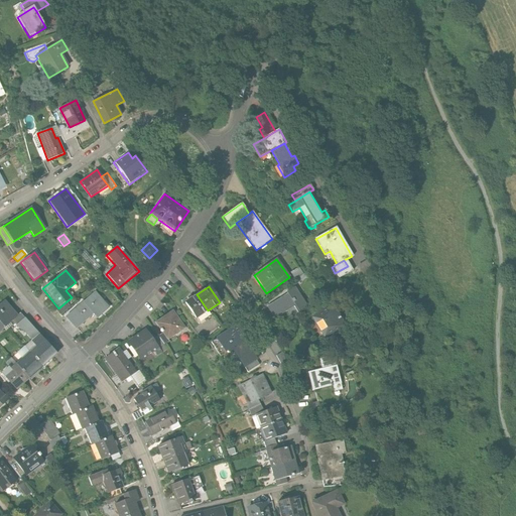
[(266,307),(274,319),(294,306),(298,313),(306,308),(294,288),(286,293),(287,294),(266,307)]
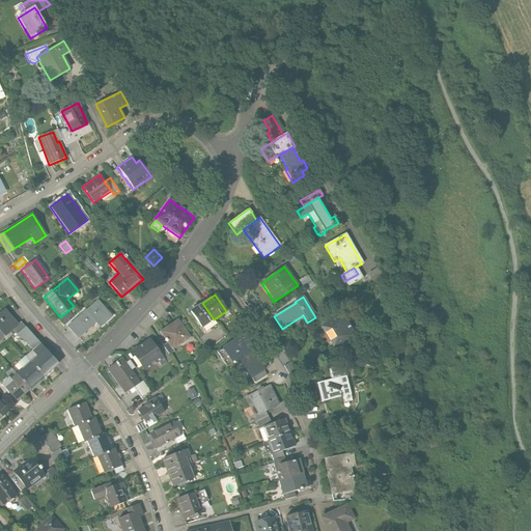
[(85,310),(66,327),(77,339),(94,324),(100,328),(112,317),(98,301),(85,311),(85,310)]
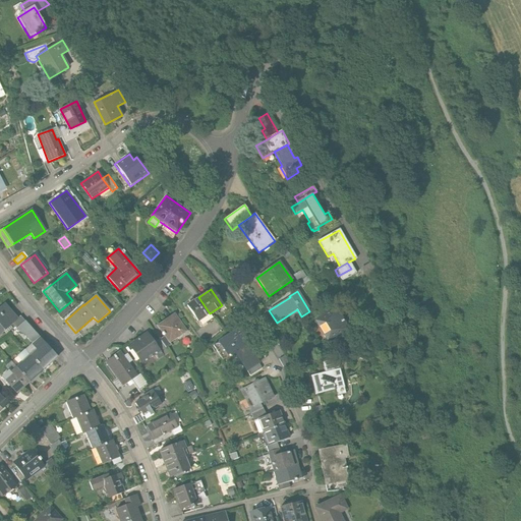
[(197,322),(210,313),(198,297),(186,306),(197,322)]
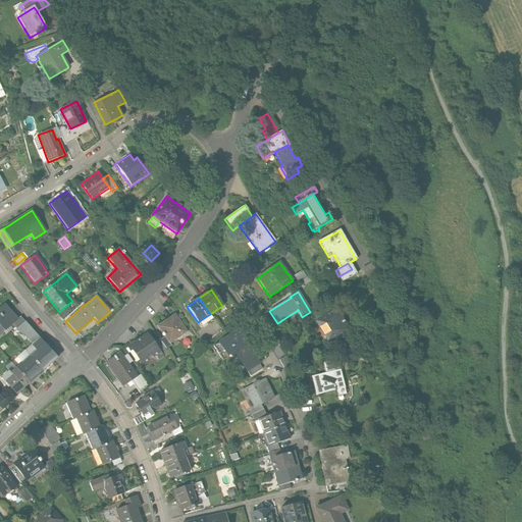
[(3,305),(0,308),(0,334),(11,324),(16,320),(3,305)]
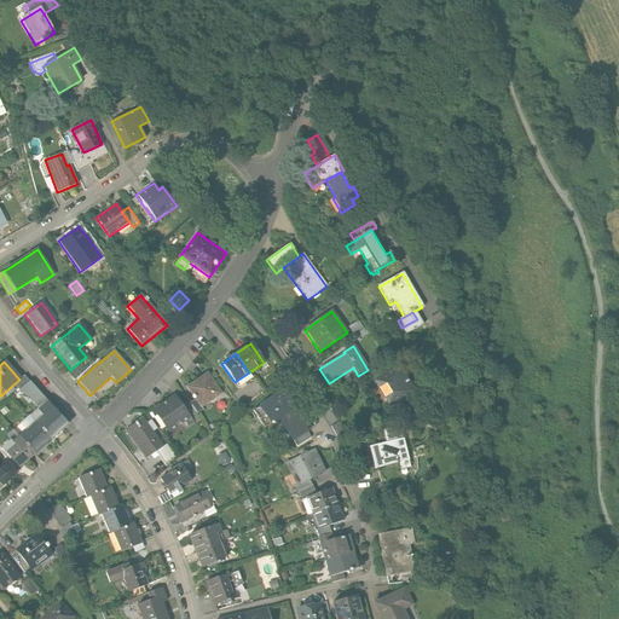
[(84,369),(79,363),(70,370),(67,372),(71,379),(84,369)]
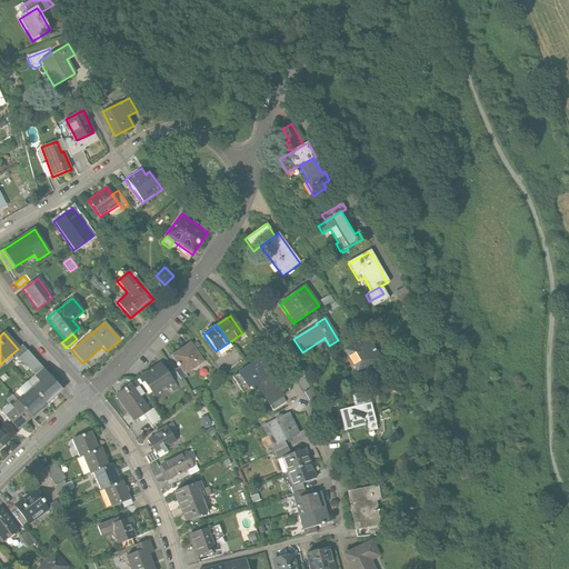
[(367,337),(343,351),(357,373),(380,360),(367,337)]
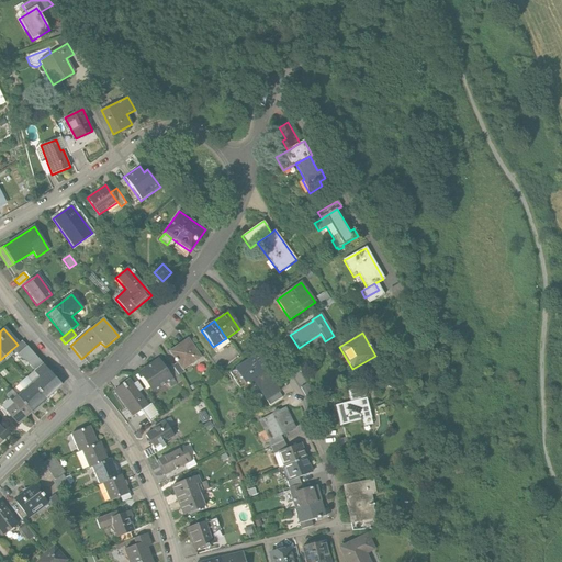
[(169,351),(177,362),(182,370),(201,358),(188,338),(169,351)]
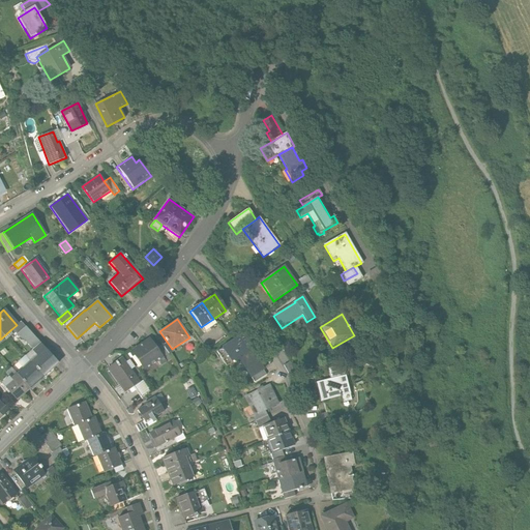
[(21,322),(17,325),(11,329),(17,334),(25,327),(21,322)]
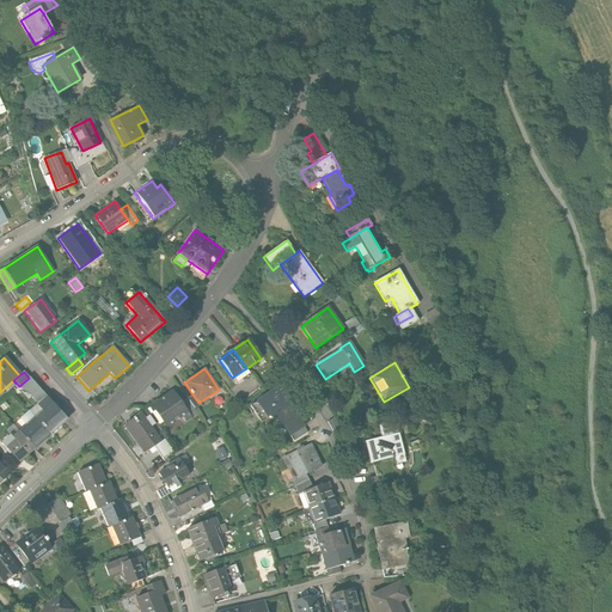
[(46,396),(29,378),(19,386),(24,392),(26,391),(37,404),(46,396)]
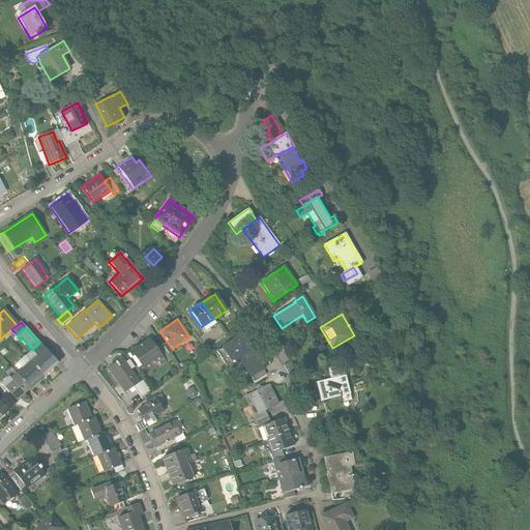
[(222,348),(231,362),(237,359),(251,350),(256,347),(245,332),(222,348)]
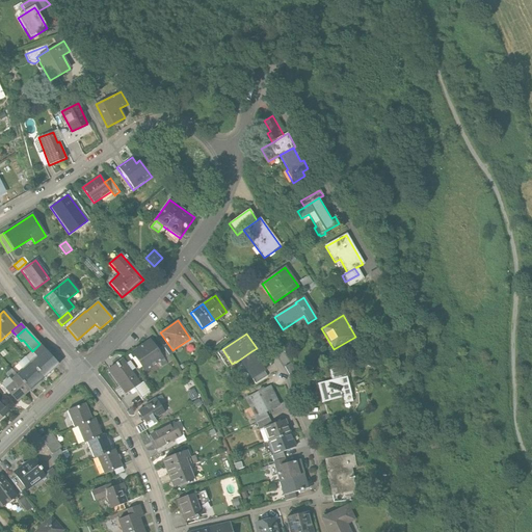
[(149,340),(131,353),(144,373),(152,368),(152,367),(162,360),(157,351),(149,340)]
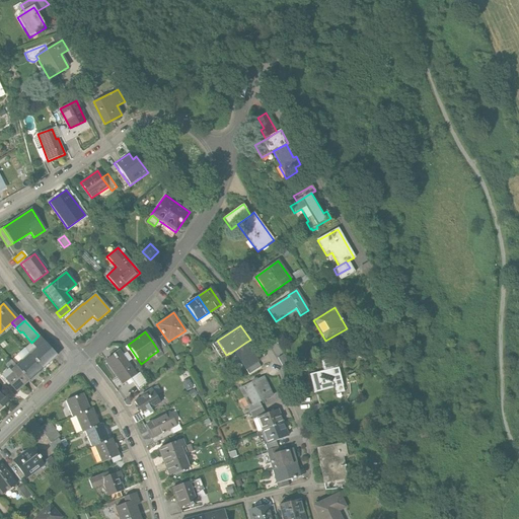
[(163,335),(158,339),(165,348),(170,344),(168,342),(163,335)]
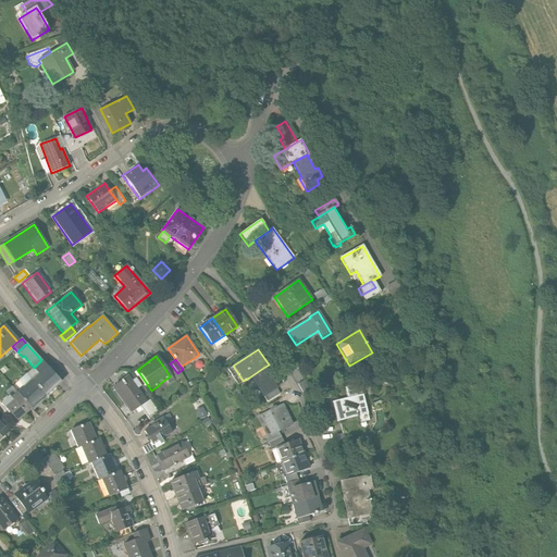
[(38,375),(32,381),(45,396),(60,382),(41,360),(34,368),(32,369),(38,375)]
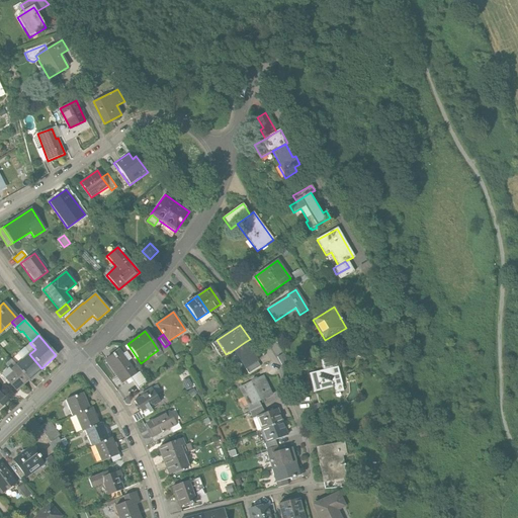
[(164,348),(165,347),(158,338),(153,342),(158,350),(162,355),(167,352),(164,348)]
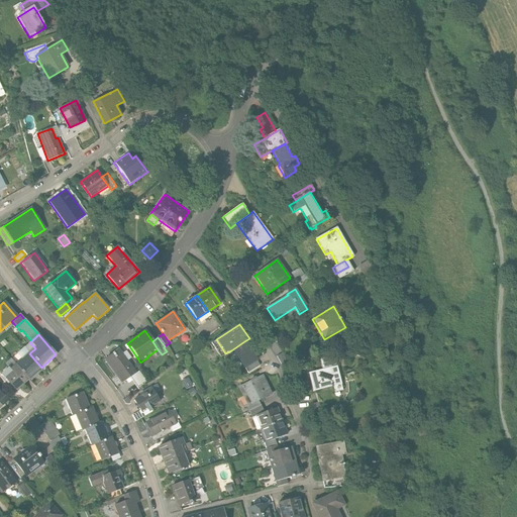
[(257,362),(244,341),(231,350),(243,371),(257,362)]
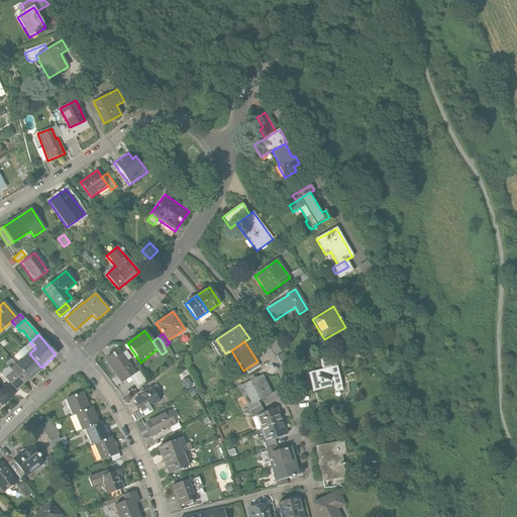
[(120,384),(135,374),(118,349),(113,352),(113,353),(104,360),(120,384)]
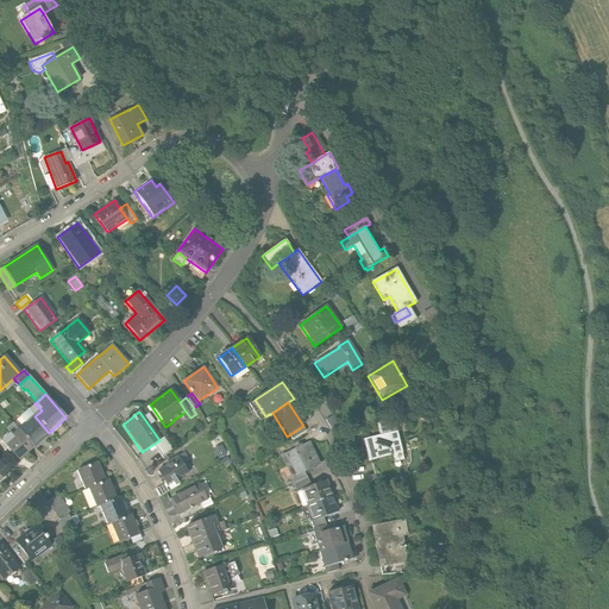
[(35,416),(19,429),(33,446),(49,433),(35,416)]
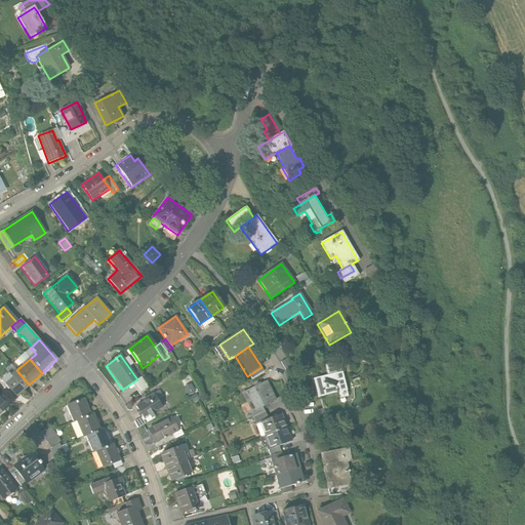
[(313,379),(318,398),(338,393),(339,400),(348,398),(338,362),(324,366),(327,376),(313,379)]
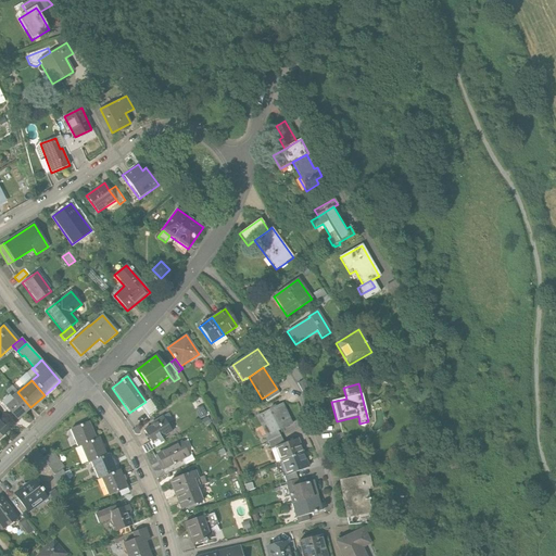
[(16,420),(30,407),(17,392),(10,399),(8,396),(1,402),(16,420)]
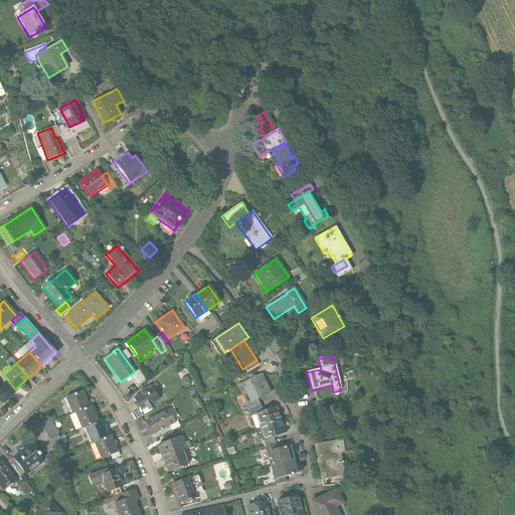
[(262,374),(237,386),(246,404),(256,399),(270,393),(262,374)]
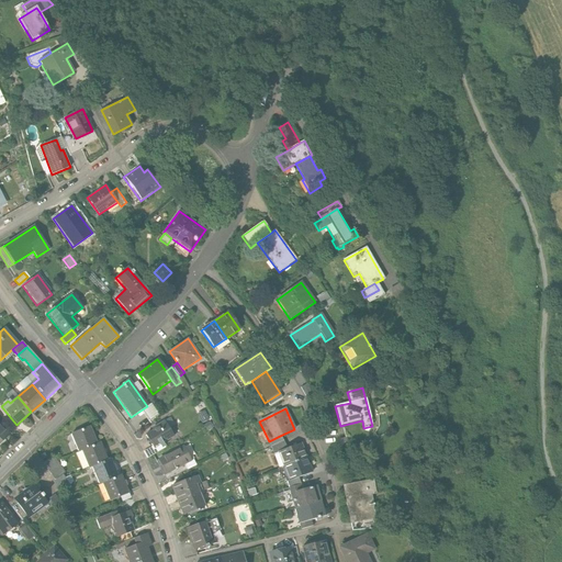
[(203,412),(197,415),(201,424),(209,420),(203,412)]
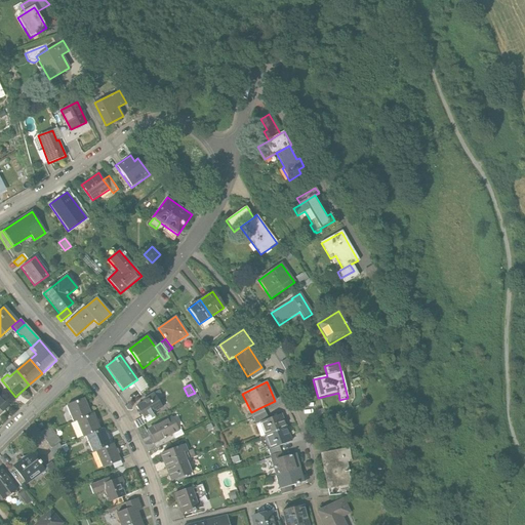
[(154,396),(135,407),(144,419),(162,408),(154,396)]
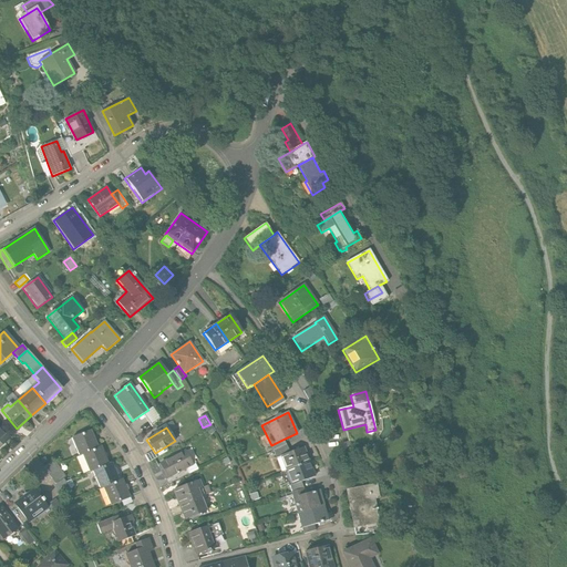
[(0,447),(9,440),(0,429),(0,447)]
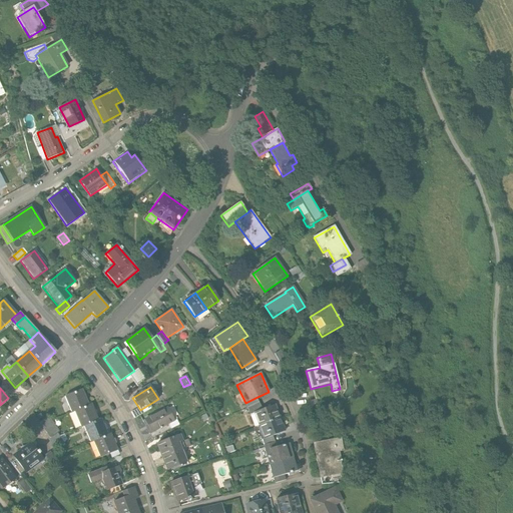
[(71,413),(74,412),(88,406),(81,390),(64,398),(71,413)]
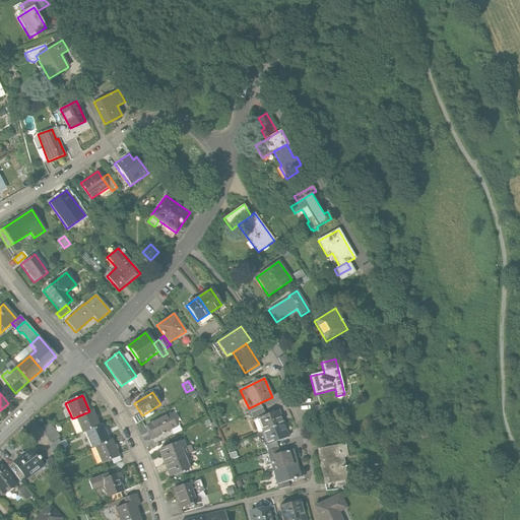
[(248,409),(250,414),(262,409),(259,403),(249,408),(248,409)]
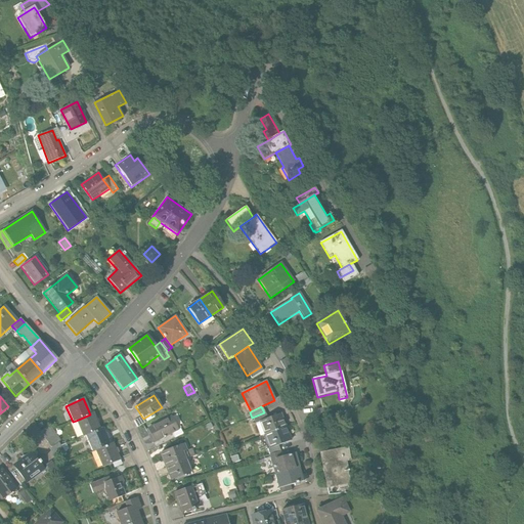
[(267,420),(264,412),(252,418),(255,425),(259,423),(267,420)]
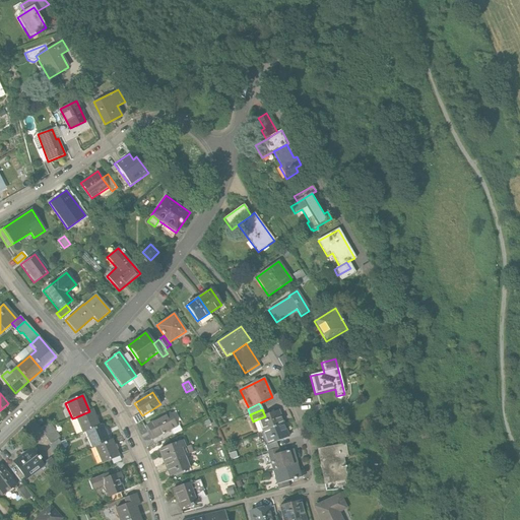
[(82,434),(84,433),(100,427),(92,410),(89,411),(75,417),(82,434)]
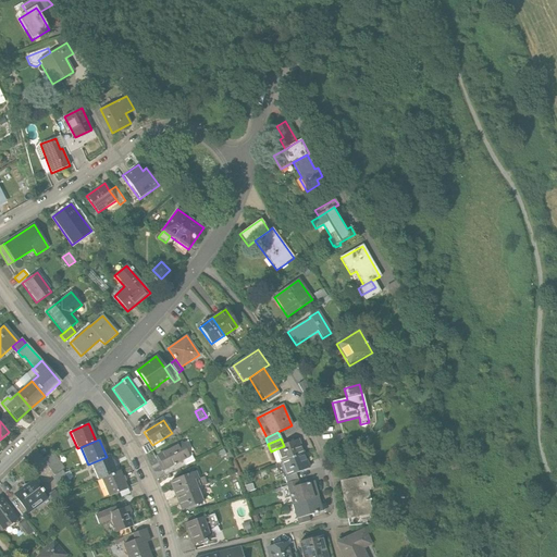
[(275,449),(281,463),(304,455),(298,441),(284,446),(275,449)]
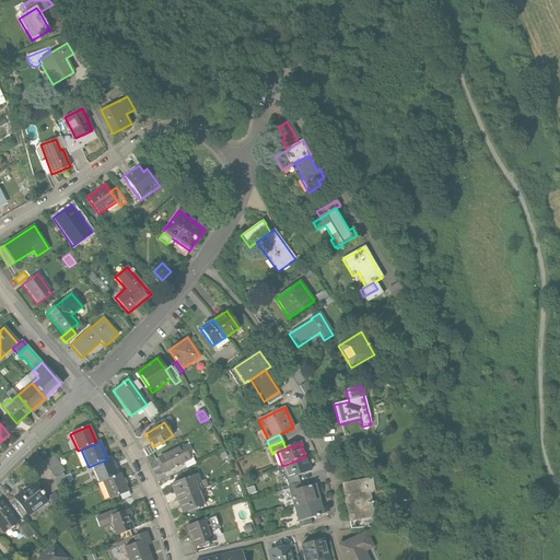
[(158,458),(164,473),(184,463),(190,459),(183,445),(158,458)]
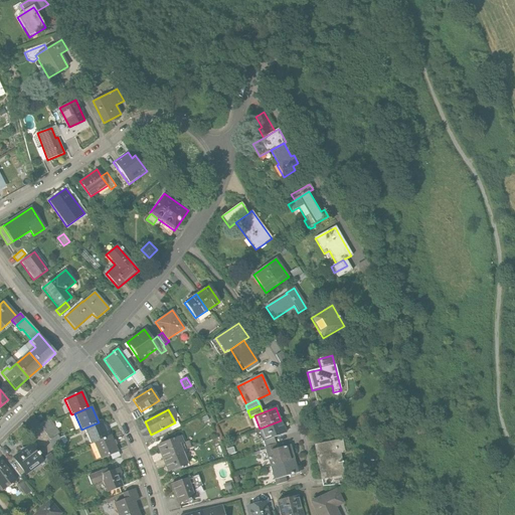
[(135,419),(143,415),(141,411),(132,415),(135,419)]
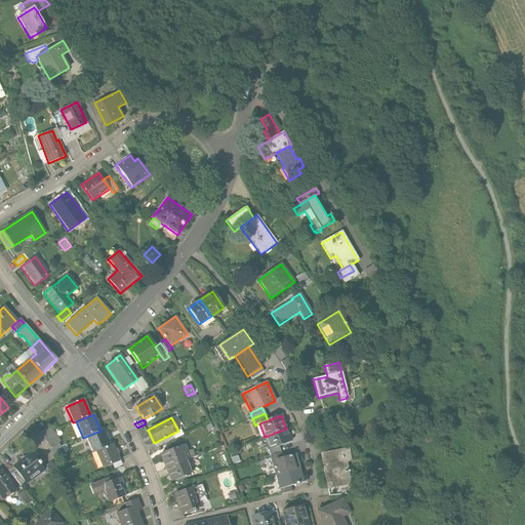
[(59,442),(49,427),(40,433),(50,448),(59,442)]
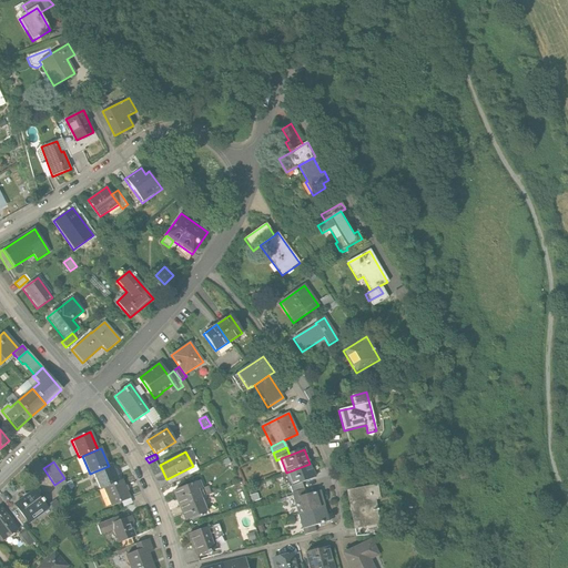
[(315,477),(310,464),(286,473),(292,487),(301,483),(315,477)]
